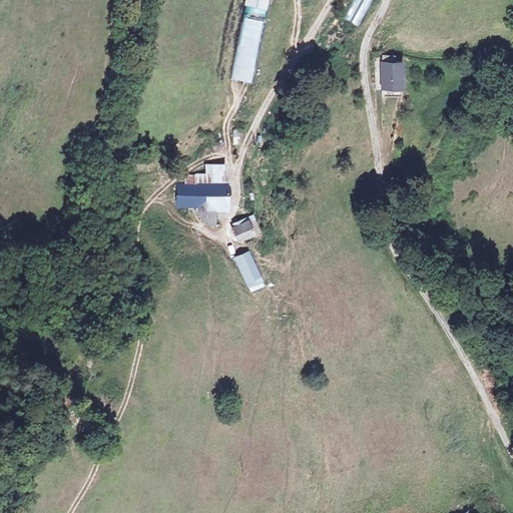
[(269,0),(246,0),(245,6),(267,10),(269,0)]
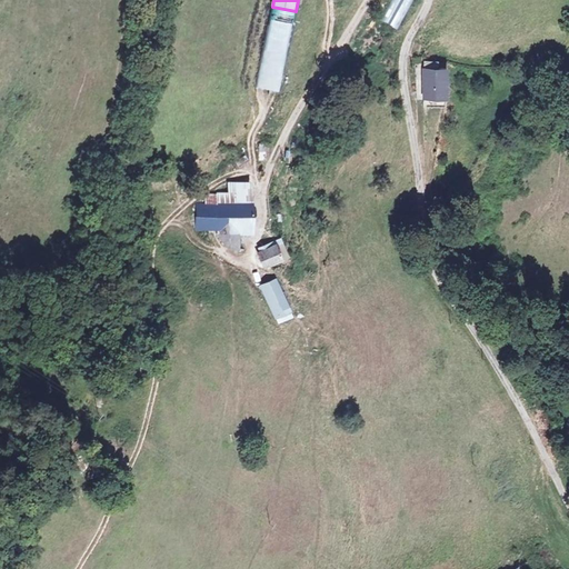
[(413,0),(391,0),(381,21),(398,30),(413,0)]
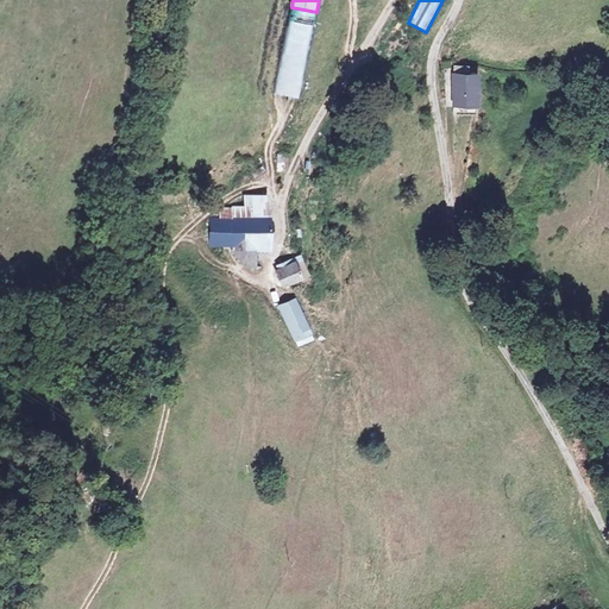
[(316,12),(292,7),(282,55),(307,60),(316,12)]
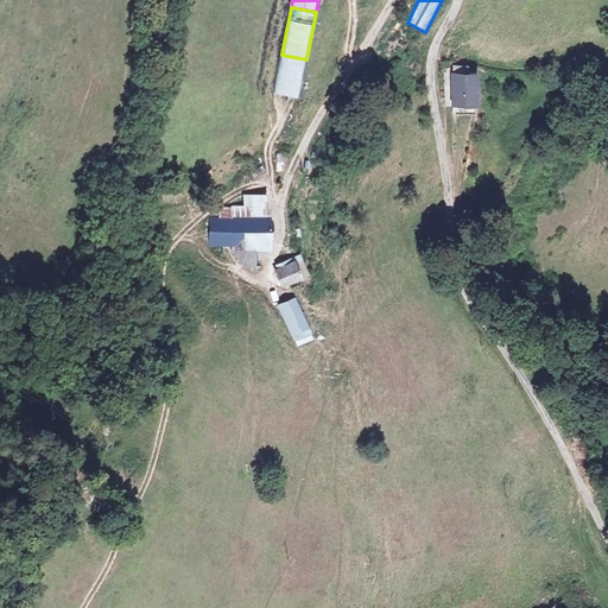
[(306,59),(282,55),(273,95),(298,100),(306,59)]
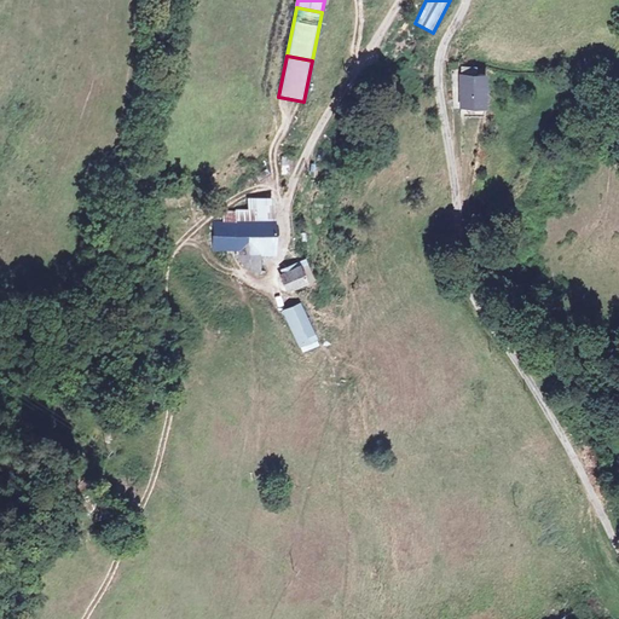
[(461,73),(461,105),(486,105),(487,74),(478,73),(478,68),(464,68),(464,73),(461,73)]
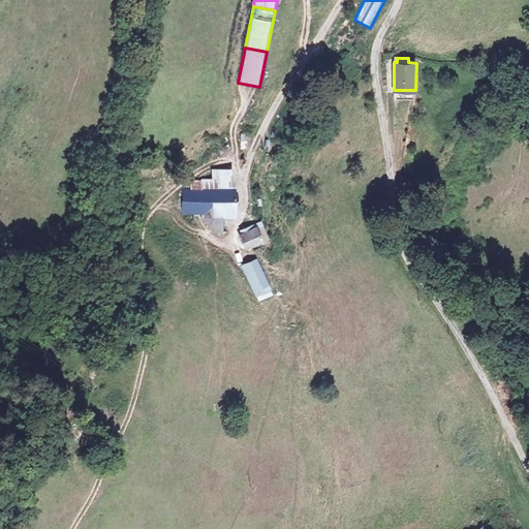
[(214,174),(213,175),(211,176),(210,181),(199,181),(199,190),(183,190),(184,213),(204,214),(204,221),(212,230),(223,231),(223,218),(234,217),(232,173),(218,173),(214,174)]
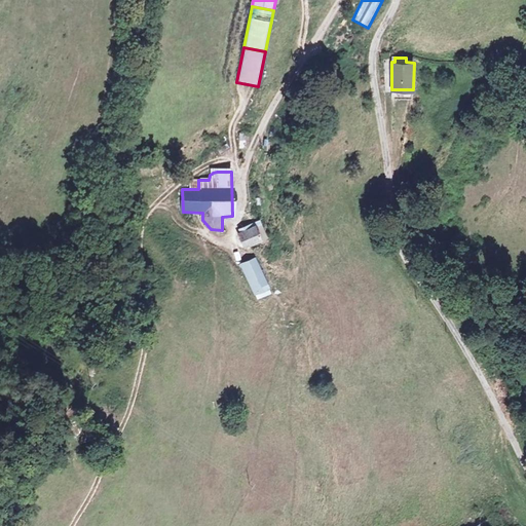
[(243,243),(245,245),(264,235),(258,222),(255,223),(238,231),(243,243)]
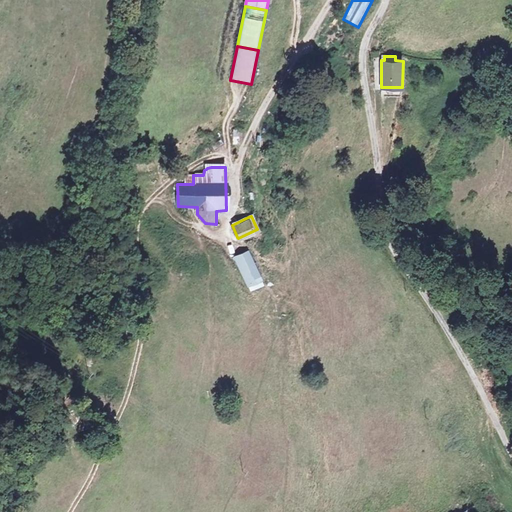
[(235,258),(252,290),(264,284),(248,251),(235,258)]
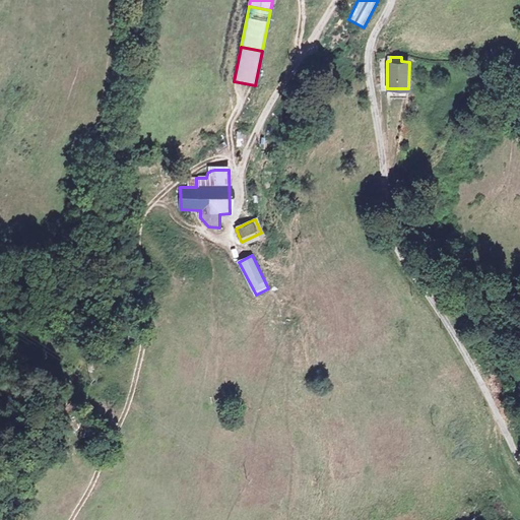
All buildings are outlined.
